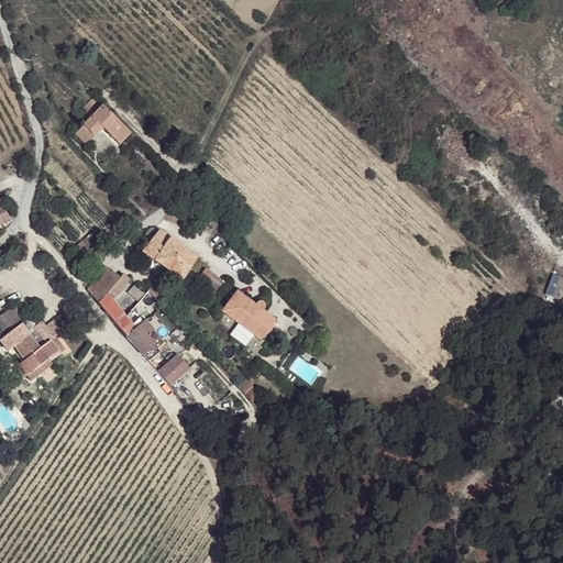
[(83,109),(91,118),(102,107),(94,98),(83,109)]
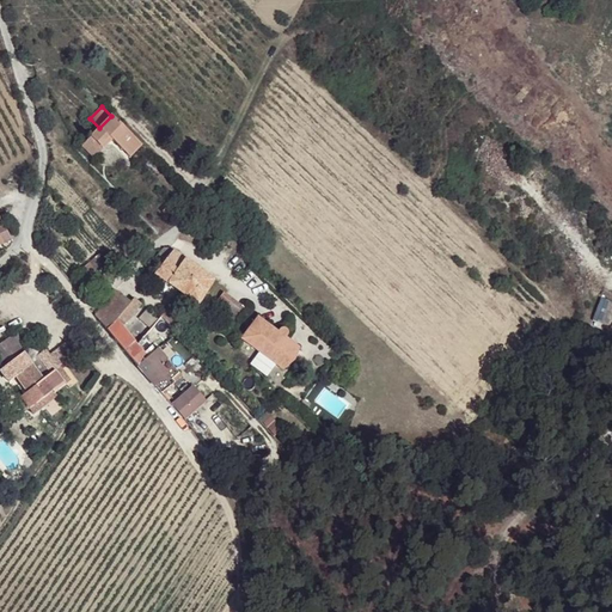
[(141,145),(111,116),(99,128),(91,136),(91,138),(101,146),(106,140),(111,140),(129,158),(141,145)]
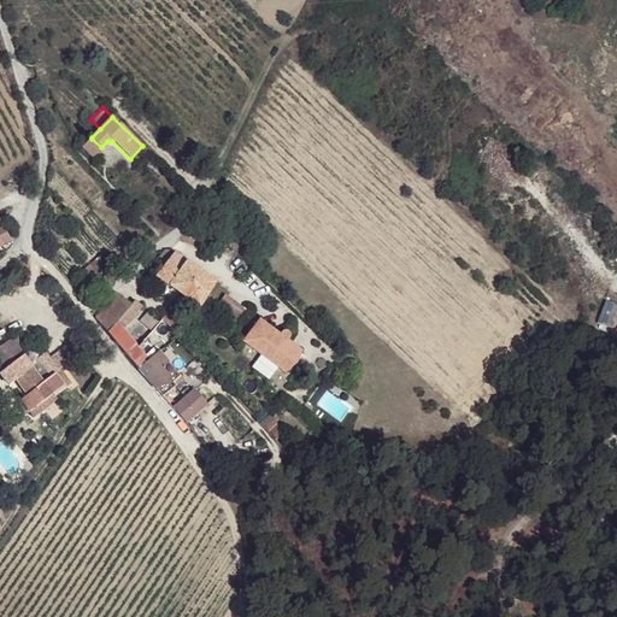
[(112,141),(107,141),(101,147),(92,139),(83,148),(94,159),(112,141)]
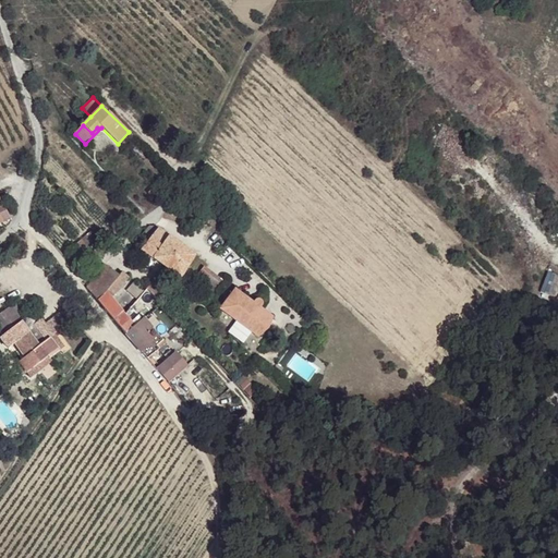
[(0,199),(0,223),(10,220),(0,199)]
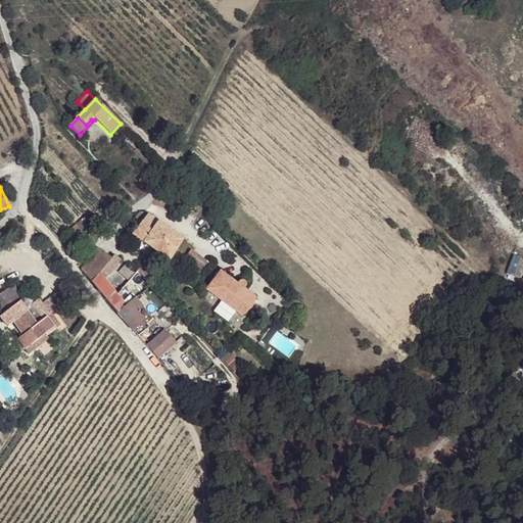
[(182,240),(148,215),(132,234),(169,260),(182,240)]
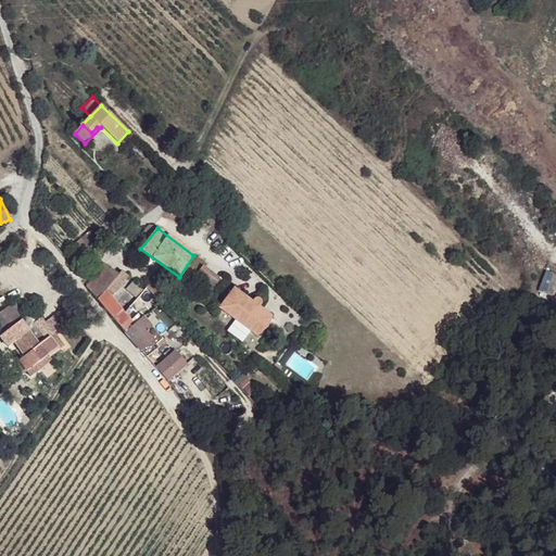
[(75,244),(86,256),(91,251),(80,239),(75,244)]
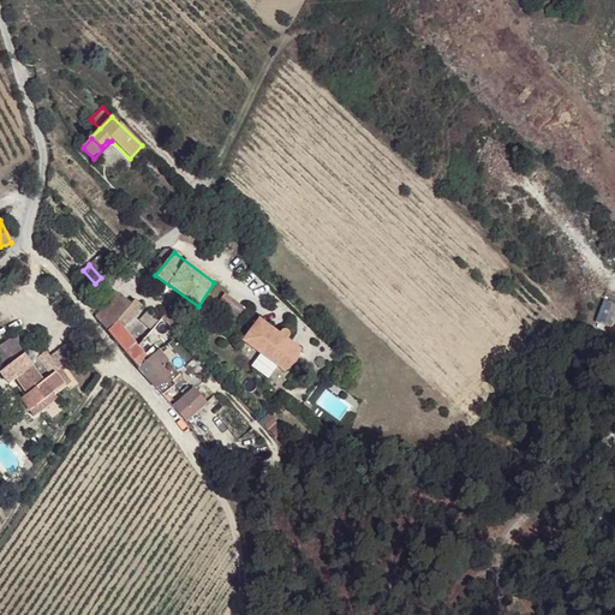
[(123,328),(118,322),(132,305),(115,292),(95,317),(138,369),(153,356),(149,352),(145,354),(123,328)]
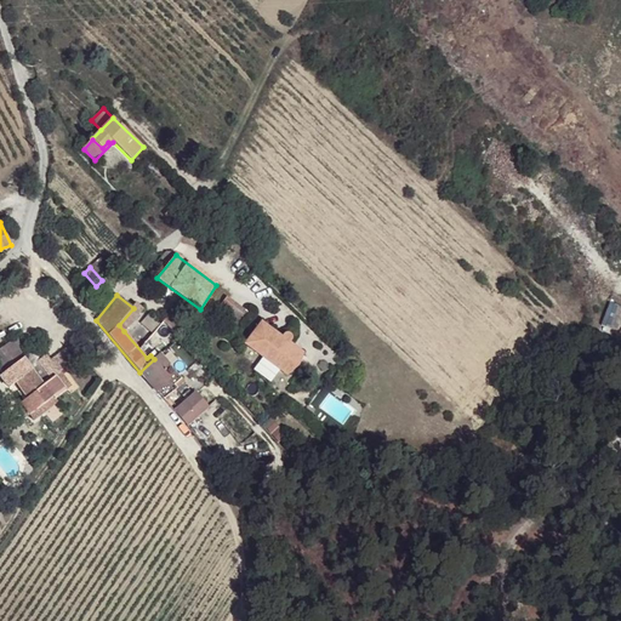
[(237,325),(246,312),(227,297),(216,309),(237,325)]
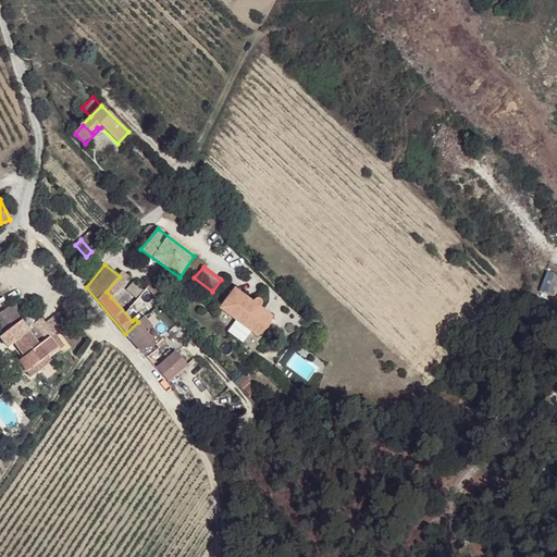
[(120,276),(107,292),(111,297),(128,277),(123,272),(120,276)]
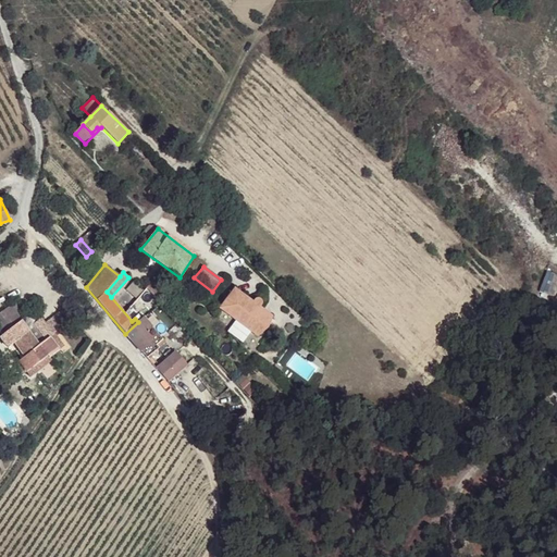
[(156,284),(161,291),(164,287),(159,281),(156,284)]
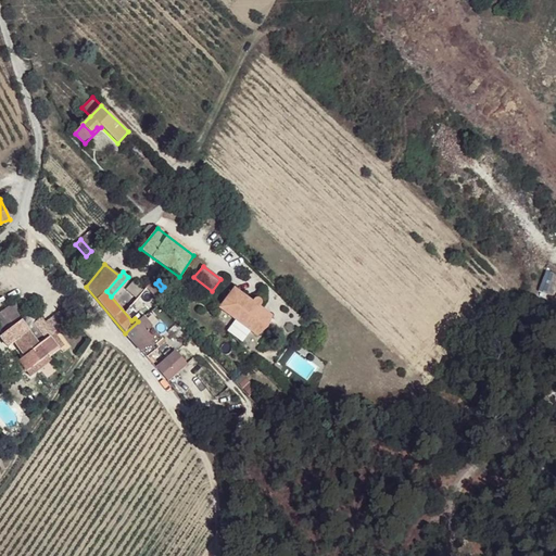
[(142,294),(144,291),(133,281),(126,290),(138,299),(142,294)]
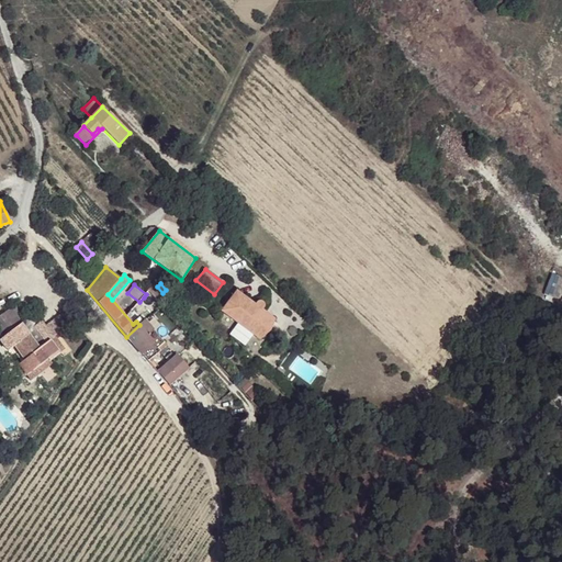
[(155,285),(146,294),(144,298),(150,304),(163,293),(157,287),(155,285)]
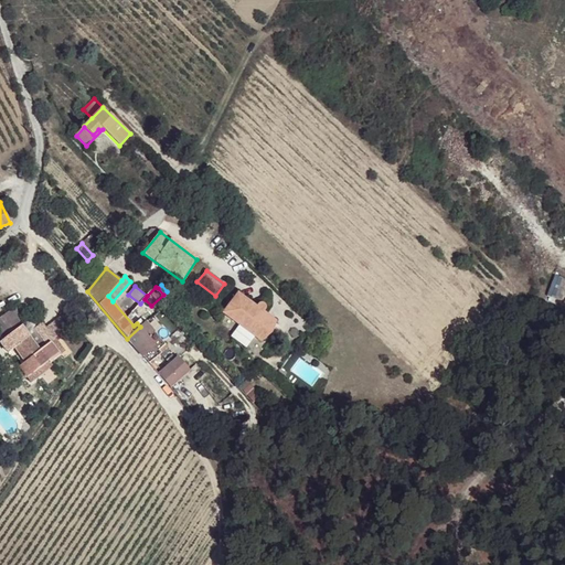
[(259,305),(256,308),(237,294),(223,313),(260,341),(275,322),(263,312),(265,310),(266,308),(265,306),(263,305),(260,305),(259,305)]
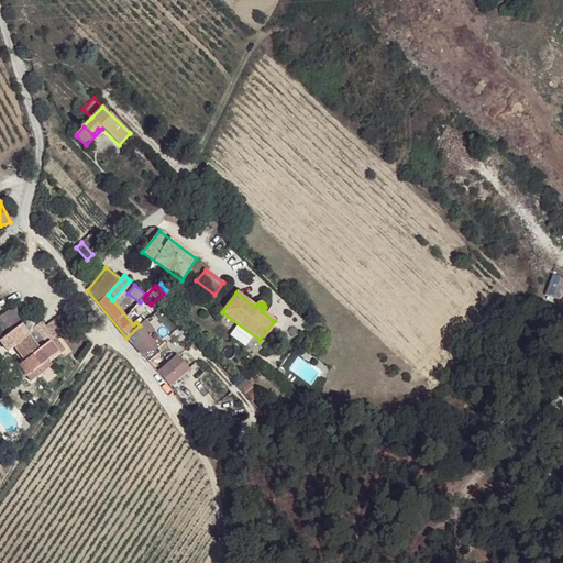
[(0,316),(0,332),(3,338),(21,326),(10,309),(0,316)]
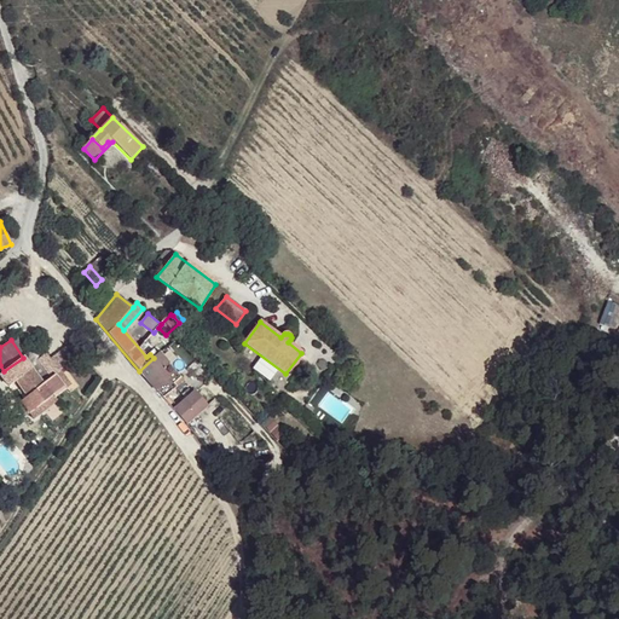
[(154,358),(139,371),(156,391),(163,398),(184,381),(160,353),(154,358)]
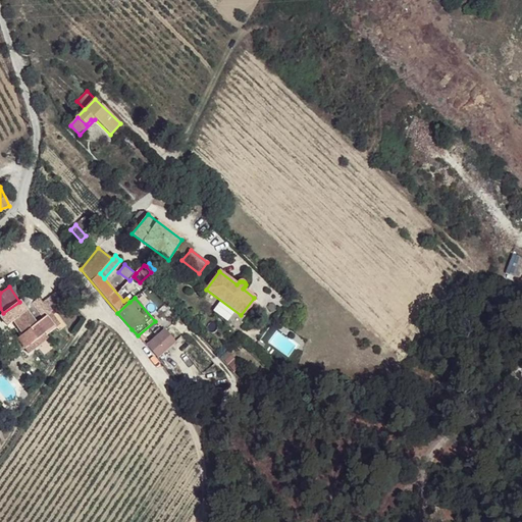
[(13,321),(22,334),(16,338),(14,344),(19,350),(24,349),(29,354),(37,347),(34,342),(45,333),(46,335),(56,328),(47,316),(37,324),(19,302),(3,313),(0,315),(7,326),(13,321)]
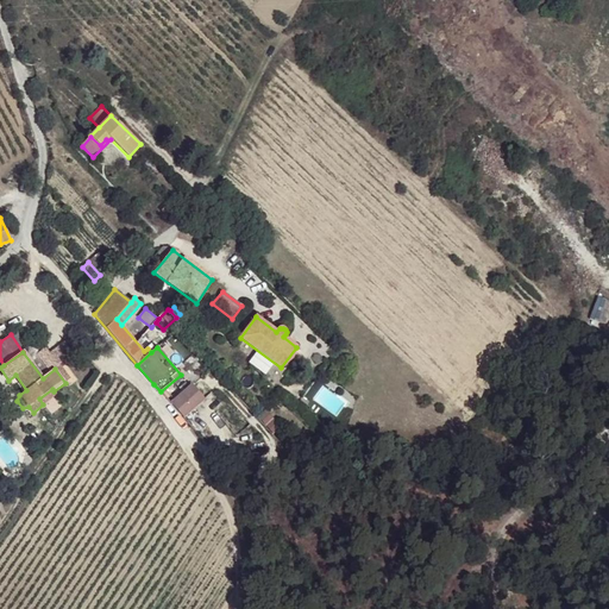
[(60,365),(55,369),(66,383),(70,380),(60,365)]
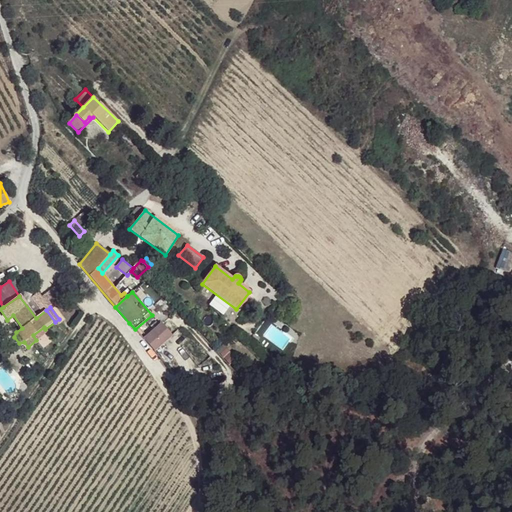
[(144,339),(154,350),(172,336),(162,324),(144,339)]
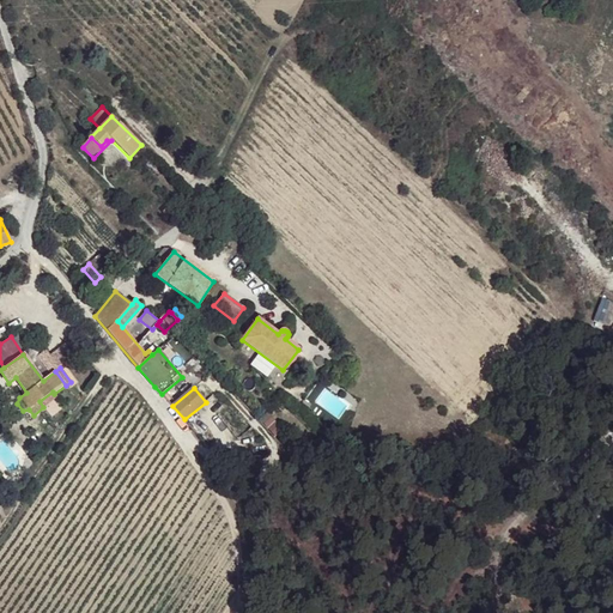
[(53,392),(40,401),(43,407),(56,396),(54,394),(53,392)]
